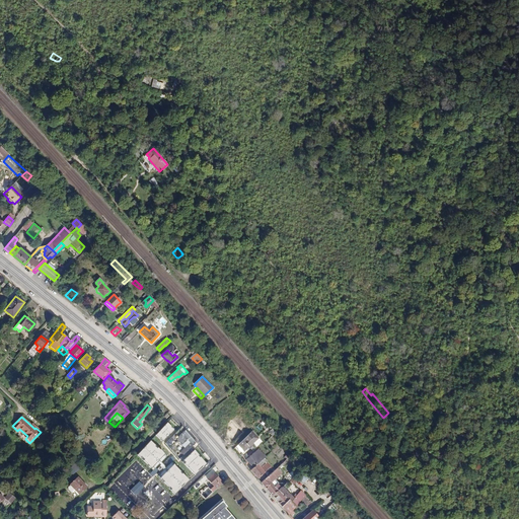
[(212,426),(221,436),(227,430),(223,427),(225,426),(216,417),(213,420),(215,423),(212,426)]
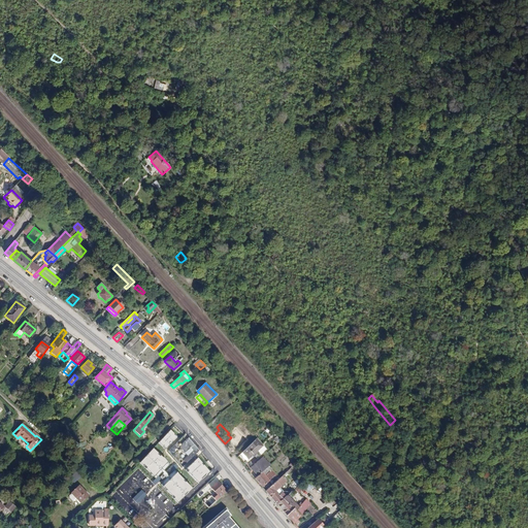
[(175,435),(172,432),(165,439),(172,447),(184,435),(179,432),(175,435)]
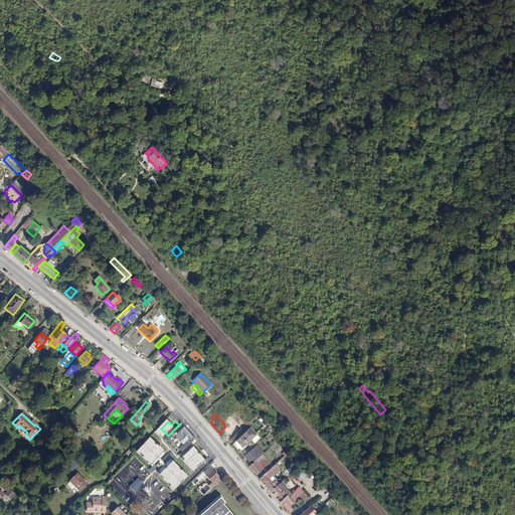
[(179,430),(175,435),(174,435),(183,445),(179,448),(181,451),(186,447),(194,439),(184,425),(179,430)]
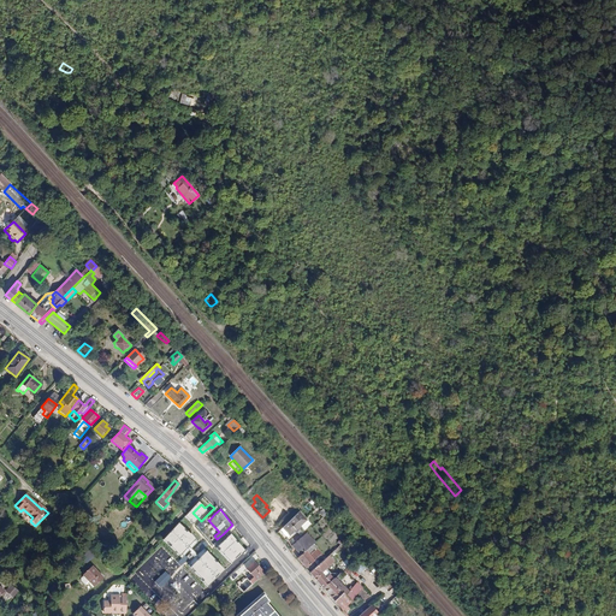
[(277,533),(284,543),(301,528),(300,527),(307,520),(298,511),(277,533)]
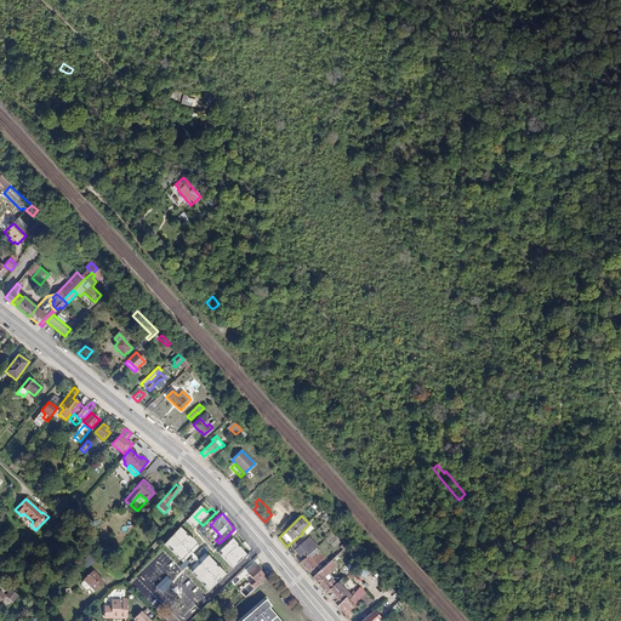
[(182,527),(166,545),(184,562),(200,543),(182,527)]
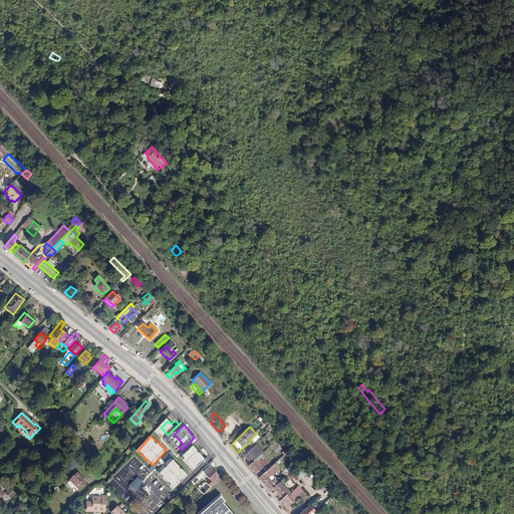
[(198,443),(194,438),(186,446),(188,449),(190,451),(198,443)]
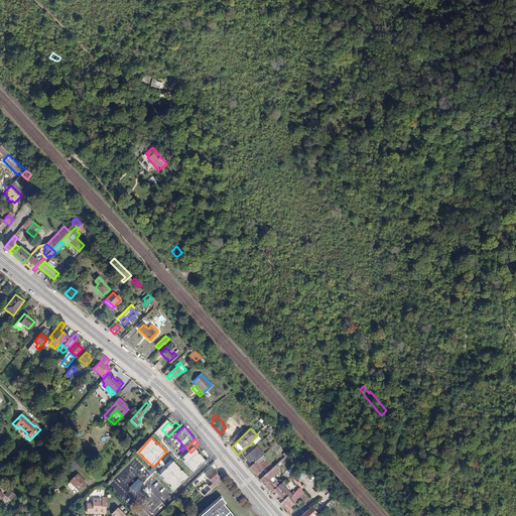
[(181,458),(188,450),(186,447),(181,452),(178,455),(181,458)]
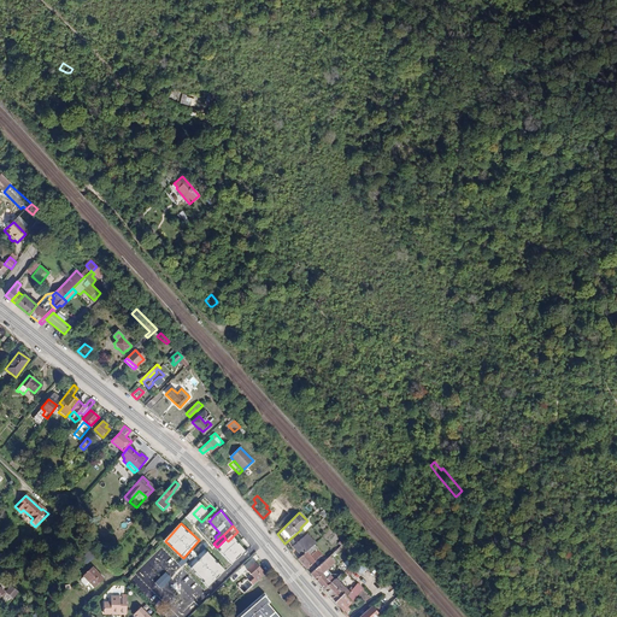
[(300,538),(292,546),(294,548),(300,556),(311,546),(313,544),(316,542),(311,536),(305,542),(300,538)]
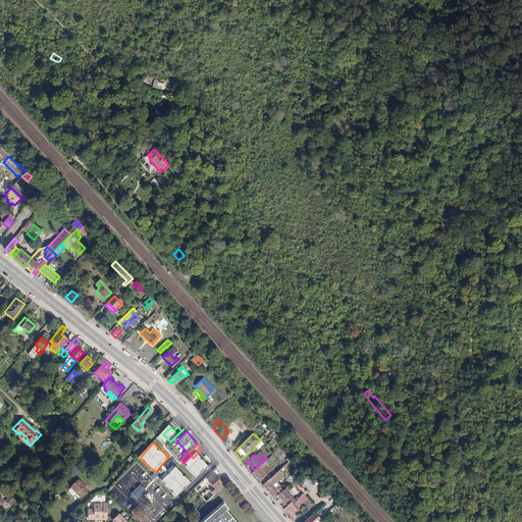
[(202,461),(211,472),(215,468),(216,467),(207,457),(202,461)]
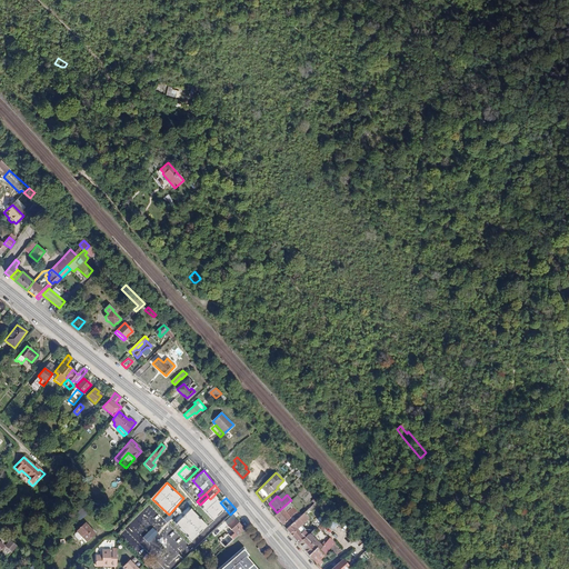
[(290,517),(295,513),(290,509),(287,512),(286,511),(289,507),(287,503),(277,512),(275,515),(275,516),(282,525),(290,517)]
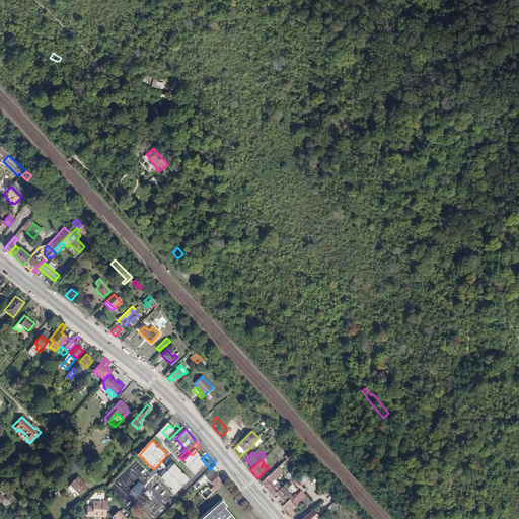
[(76,463),(71,467),(75,472),(80,469),(76,463)]
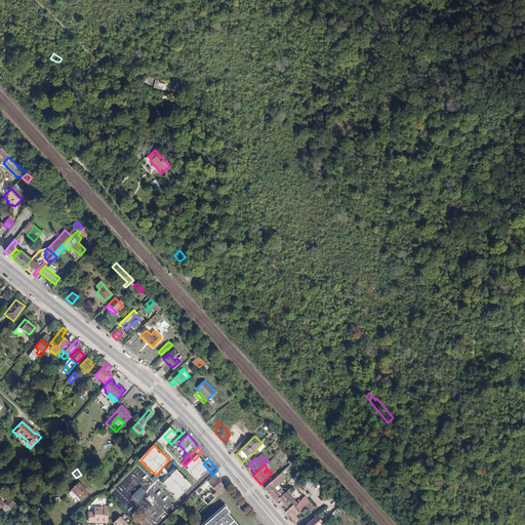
[(163,484),(178,499),(193,485),(177,470),(163,484)]
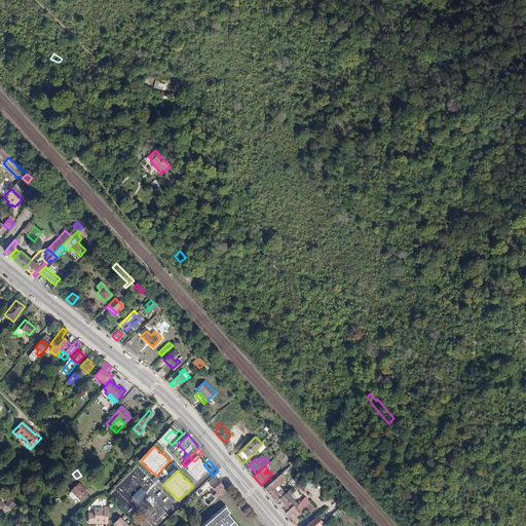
[(272,482),(278,476),(275,472),(272,475),(268,478),(272,482)]
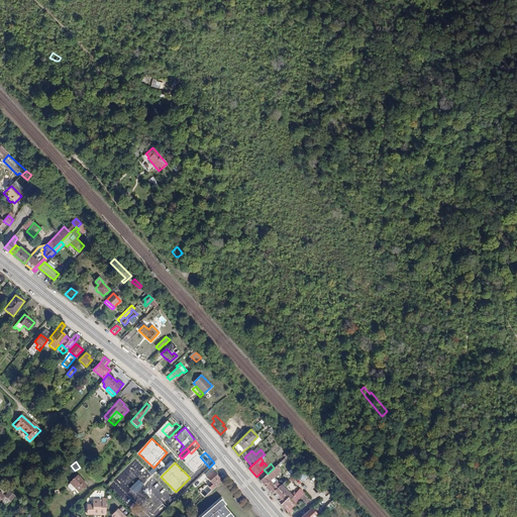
[(271,494),(280,486),(276,482),(274,484),(270,480),(281,471),(276,466),(274,468),(268,474),(260,481),(271,494)]
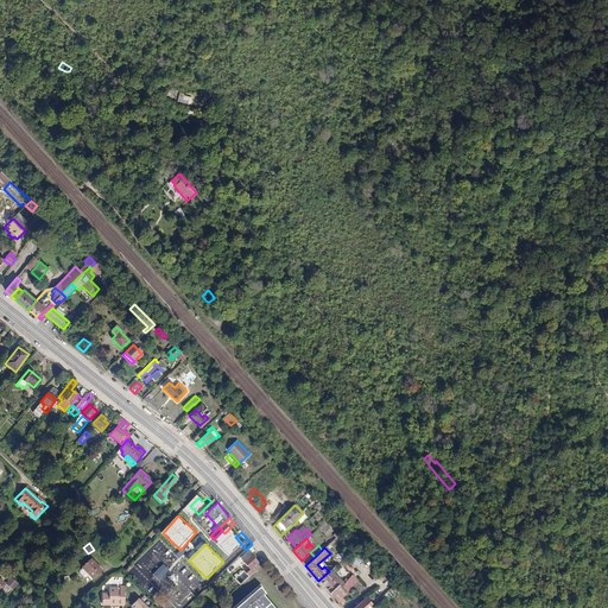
[(248,577),(260,565),(249,555),(242,562),(249,570),(245,574),(248,577)]
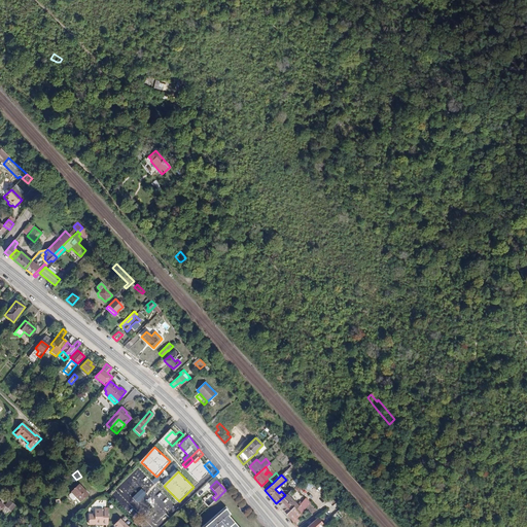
[(70,492),(79,502),(89,494),(79,484),(70,492)]
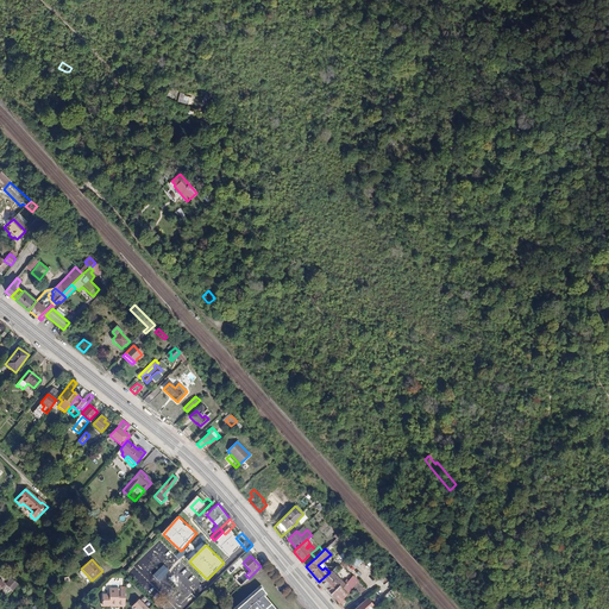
[(343,569),(350,564),(345,559),(339,564),(343,569)]
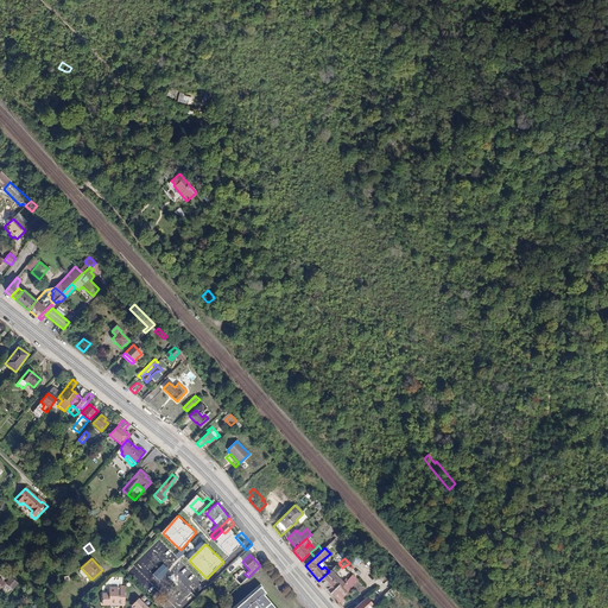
[(169,570),(163,564),(153,575),(159,581),(169,570)]
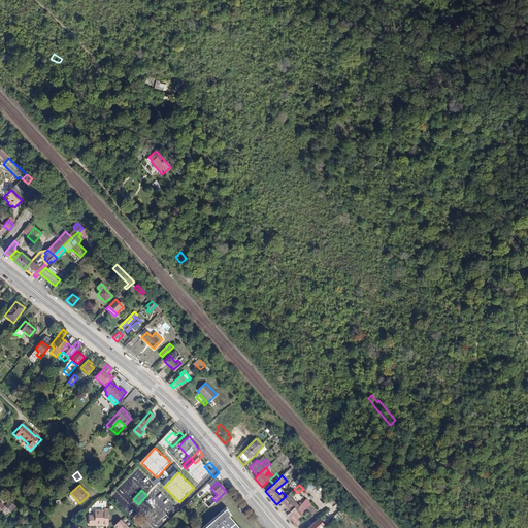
[(299,521),(297,519),(305,508),(309,504),(310,503),(305,498),(298,506),(287,495),(286,496),(276,504),(296,527),(299,521)]
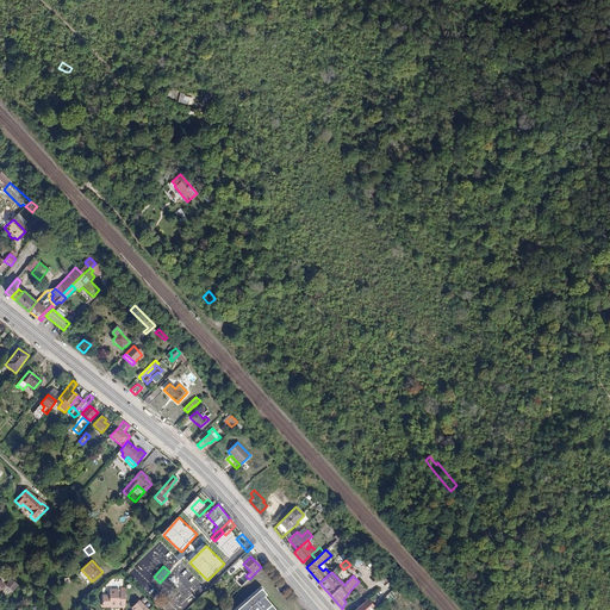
[(178,579),(191,593),(197,587),(185,573),(178,579)]
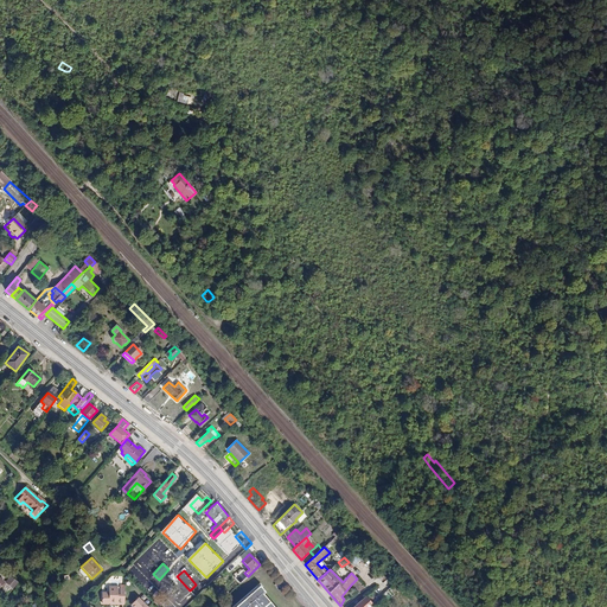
[(262,583),(259,580),(229,606),(232,606),(259,583),(260,586),(262,583)]
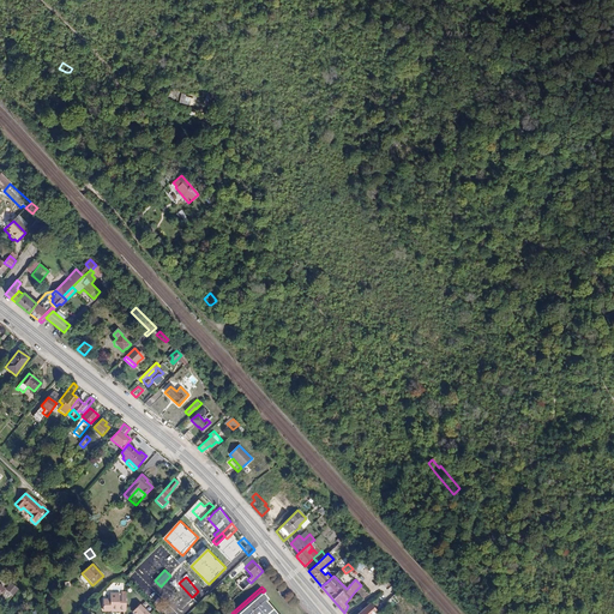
[(360,587),(355,591),(361,596),(366,591),(360,587)]
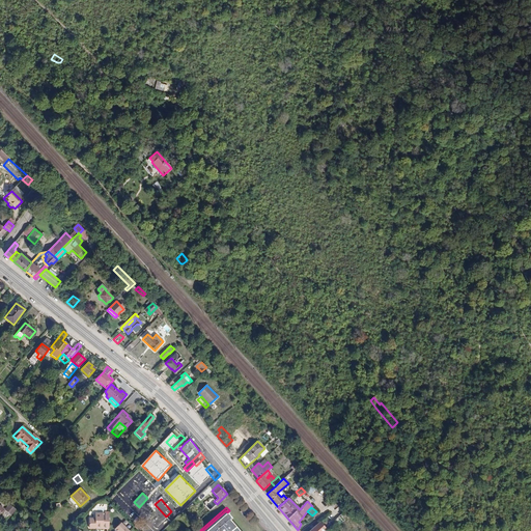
[(239,530),(234,525),(228,519),(229,518),(231,515),(227,512),(226,510),(203,530),(239,530)]
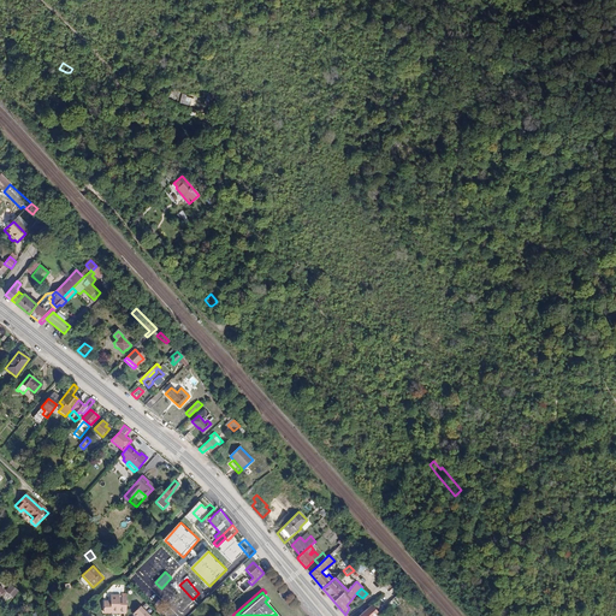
[(112,612),(112,614),(125,614),(125,597),(120,597),(120,604),(118,604),(118,594),(110,594),(108,600),(102,600),(102,612),(112,612)]
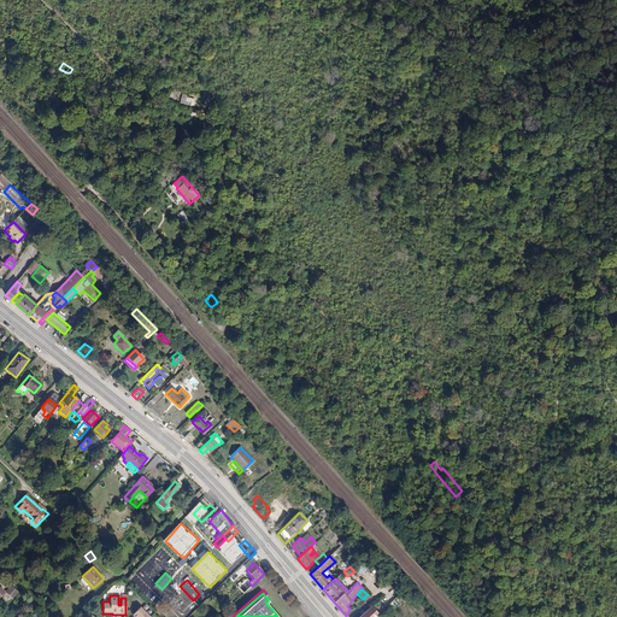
[(388,604),(393,610),(400,604),(395,598),(388,604)]
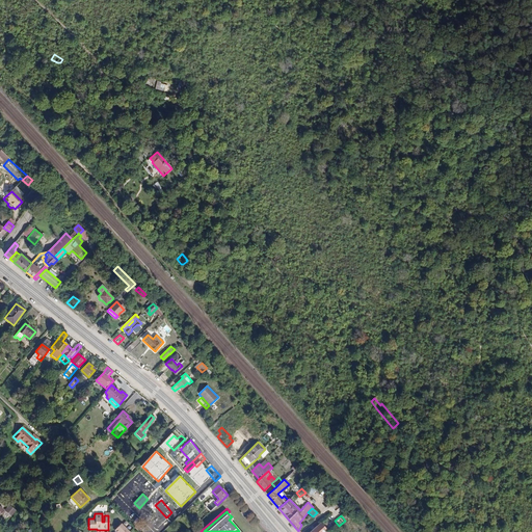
[(324,531),(326,530),(320,523),(319,524),(309,531),(324,531)]
